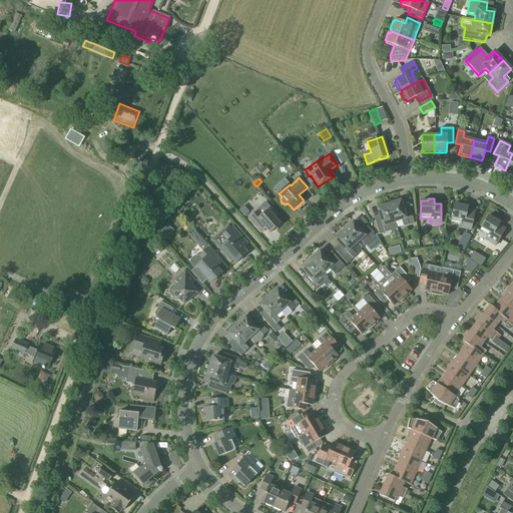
[(389,204),(394,222),(401,220),(404,227),(414,223),(410,209),(404,211),(400,200),(389,204)]
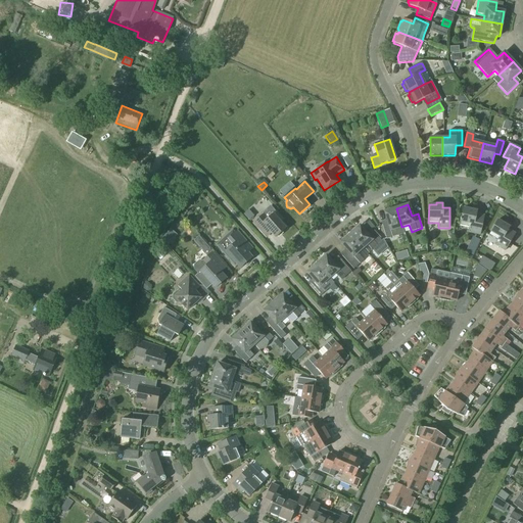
[(460,226),(469,228),(468,233),(479,235),(484,216),(476,214),(477,208),(471,207),(471,209),(463,208),(460,226)]
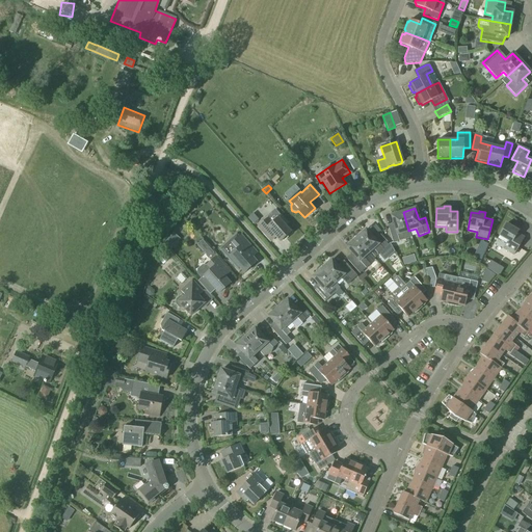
[(408,231),(403,212),(391,216),(394,227),(389,229),(393,243),(404,240),(402,233),(408,231)]
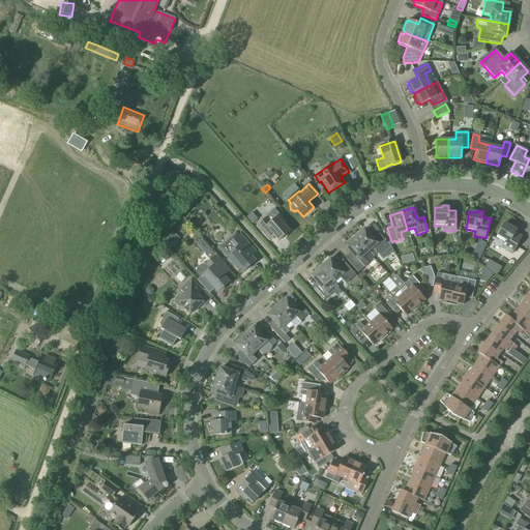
[(257,221),(252,214),(246,218),(253,225),(257,221)]
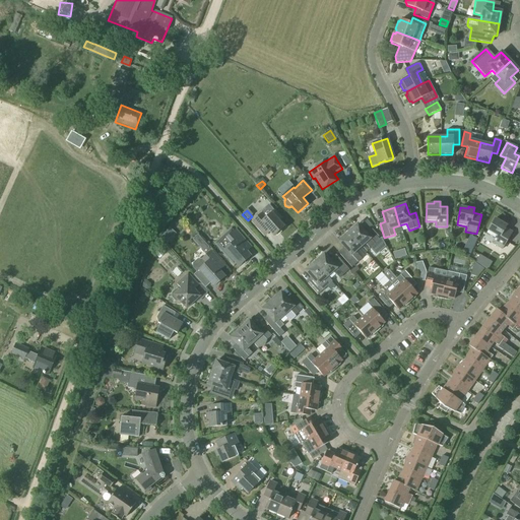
[(251,222),(260,233),(266,228),(273,237),(283,228),(277,220),(279,217),(273,211),(266,217),(261,213),(251,222)]
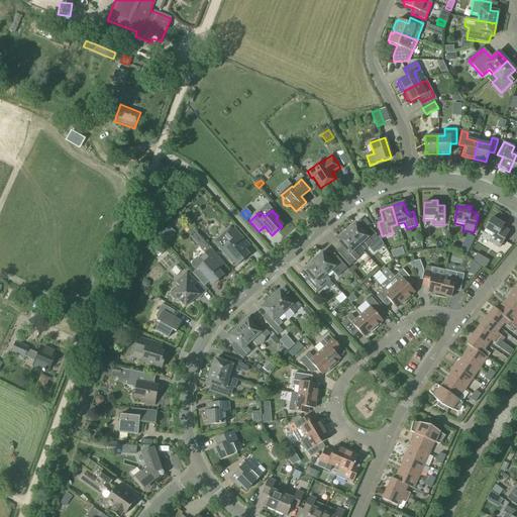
[(483,233),(491,237),(488,242),(499,248),(509,231),(502,227),(505,222),(500,219),(498,221),(492,218),(483,233)]
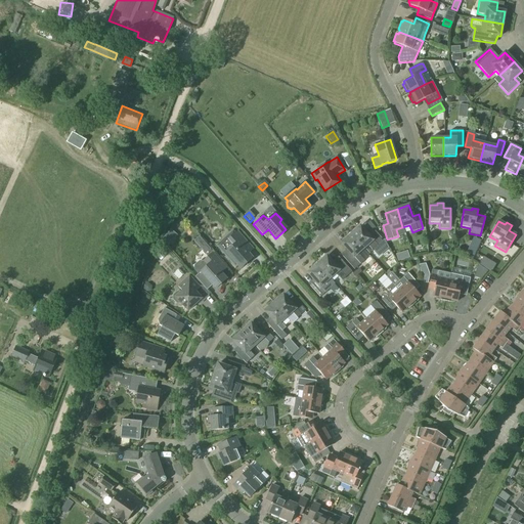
[(350,234),(363,249),(367,246),(373,251),(382,243),(372,230),(374,229),(368,223),(362,229),(360,226),(350,234)]
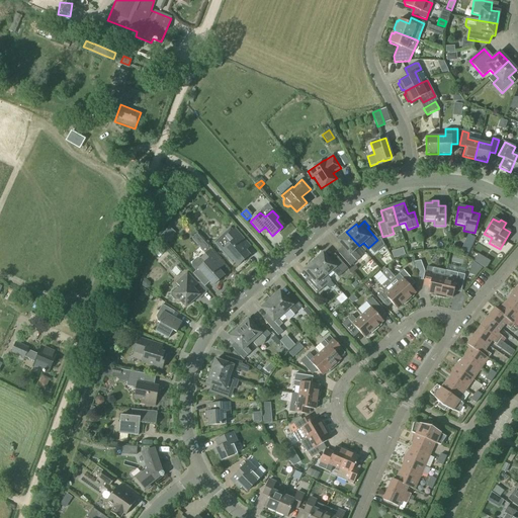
[(213,243),(228,258),(230,256),(238,266),(249,256),(240,246),(244,242),(234,230),(232,231),(230,229),(213,243)]
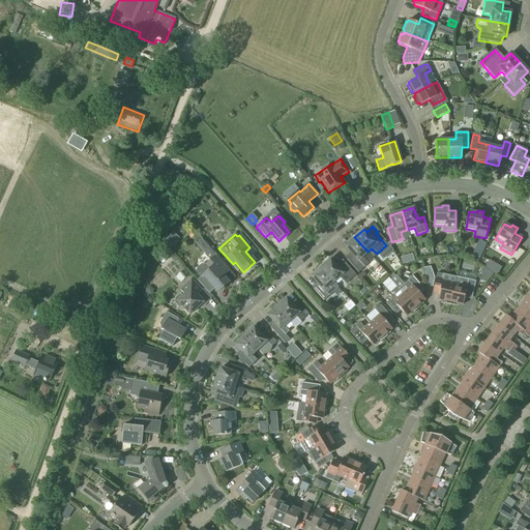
[(367,252),(354,237),(345,245),(353,255),(347,260),(358,273),(367,264),(361,257),(367,252)]
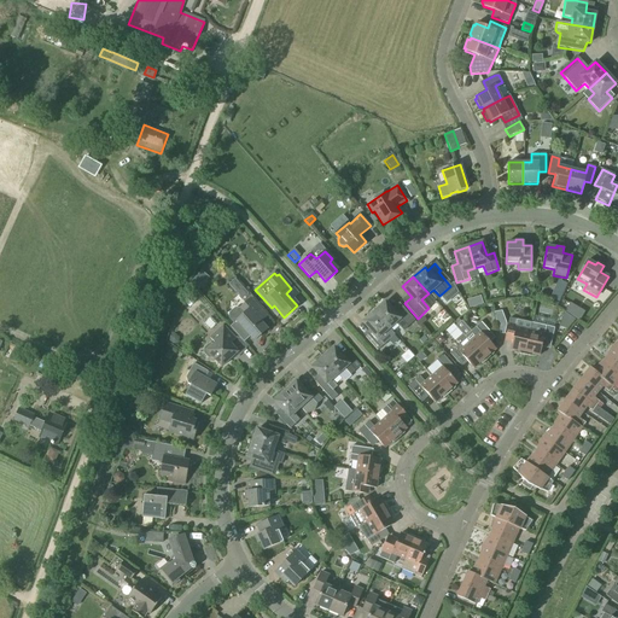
[(554,292),(561,295),(566,285),(561,283),(561,285),(558,284),(554,292)]
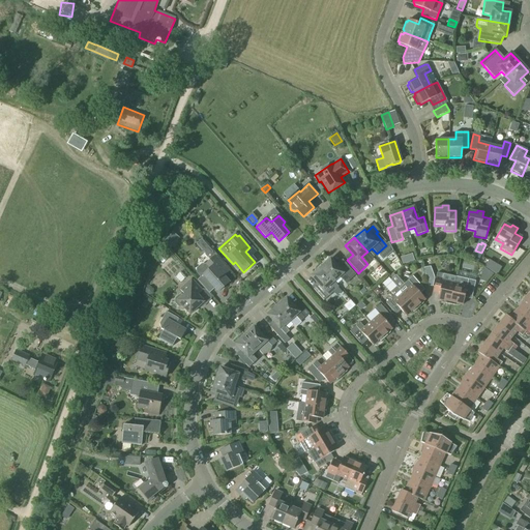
[(195,273),(199,277),(197,281),(209,294),(215,289),(217,292),(229,283),(221,274),(226,269),(214,257),(205,265),(201,265),(196,269),(195,273)]
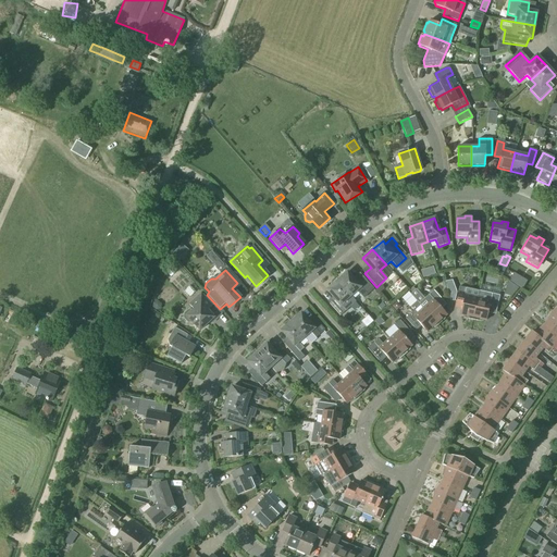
[(337,281),(350,296),(356,292),(363,298),(373,289),(361,275),(355,282),(347,272),(337,281)]
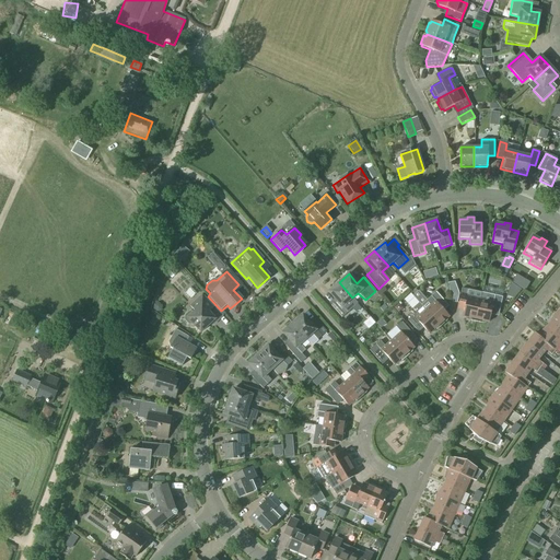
[(352,298),(339,282),(328,292),(337,301),(330,305),(341,318),(351,310),(351,308),(357,303),(352,298)]
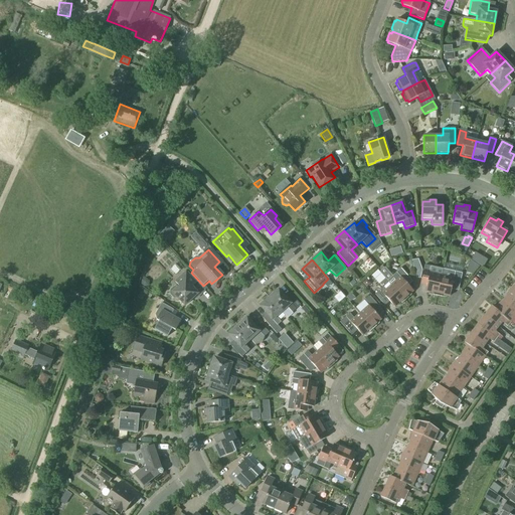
[(467,275),(472,276),(479,268),(470,262),(467,275)]
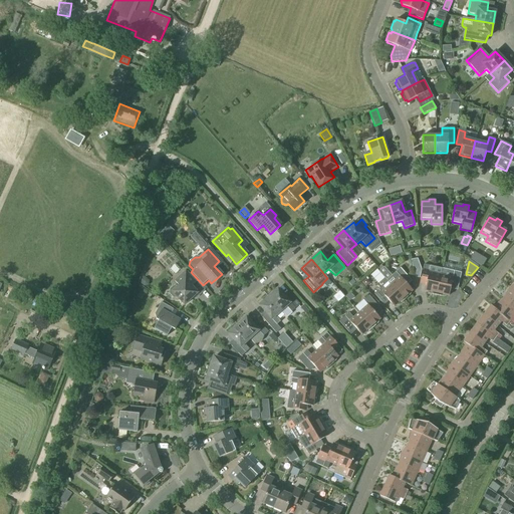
[(430,294),(436,295),(441,276),(434,274),(435,267),(424,265),(421,279),(427,280),(425,290),(427,291),(427,292),(428,293),(429,293),(430,294)]
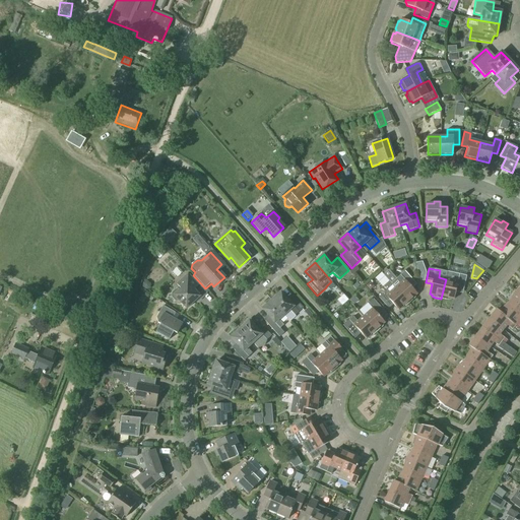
[(417,270),(419,280),(424,281),(426,273),(424,269),(417,270)]
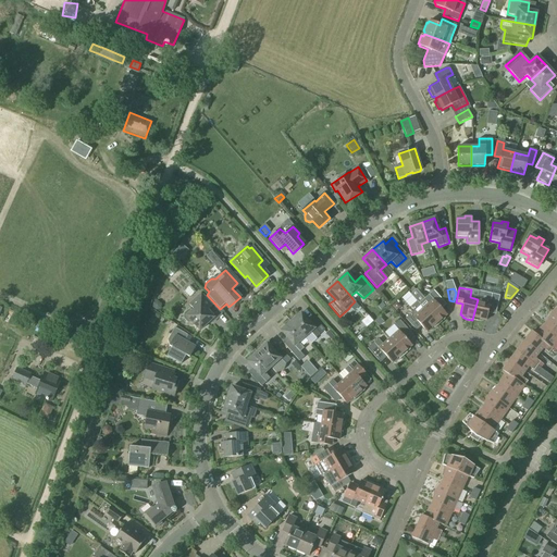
[(423,309),(438,325),(443,321),(445,316),(446,314),(438,307),(444,302),(433,291),(423,299),(419,304),(423,309)]
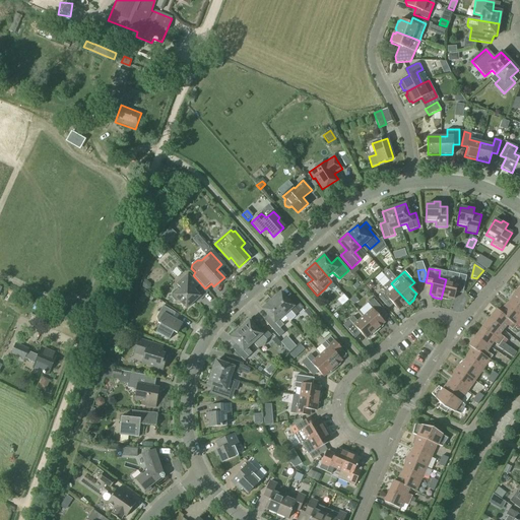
[(447,272),(446,279),(441,299),(448,301),(452,299),(454,300),(456,289),(463,290),(466,276),(447,272)]
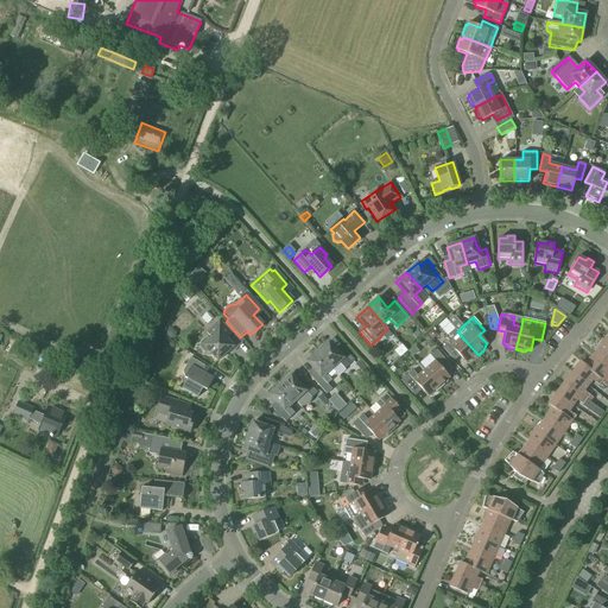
[(201,348),(206,352),(209,352),(217,361),(227,353),(232,353),(235,349),(241,344),(241,341),(235,334),(232,334),(220,321),(207,333),(211,339),(209,340),(206,340),(202,343),(201,348)]
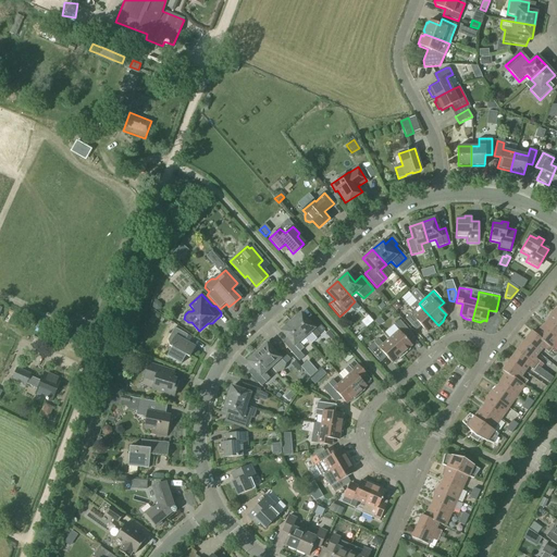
[(433,330),(438,325),(423,309),(419,304),(417,301),(410,307),(413,311),(405,319),(413,329),(419,324),(426,332),(428,331),(433,330)]
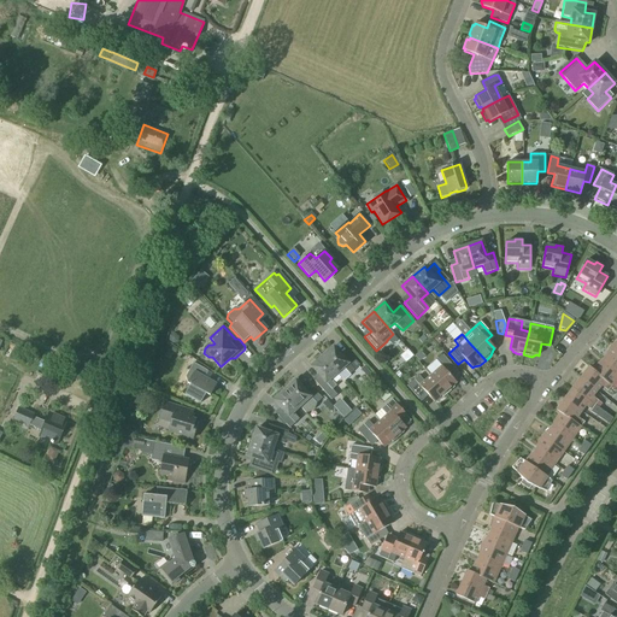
[(616,371),(616,352),(610,346),(603,359),(616,371)]
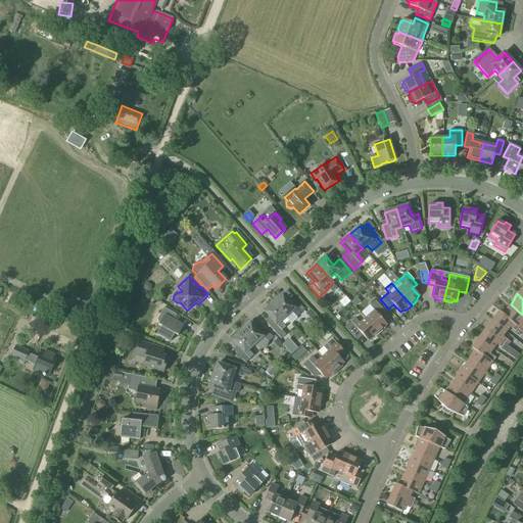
[(273,302),(286,317),(291,312),(296,318),(304,310),(294,298),(290,302),(282,294),(273,302)]
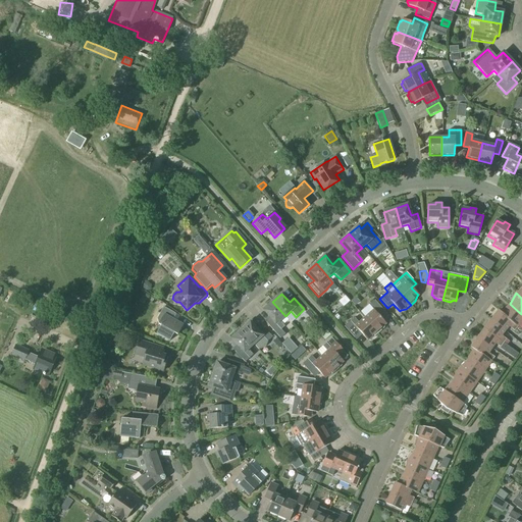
[(364,318),(378,333),(383,329),(384,325),(385,323),(378,316),(384,311),(374,301),(369,305),(368,305),(360,312),(365,318),(364,318)]
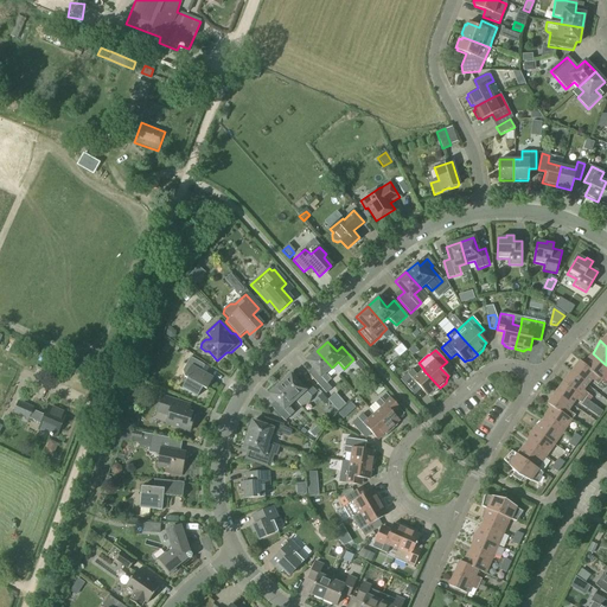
[(332,368),(317,351),(306,360),(314,371),(310,376),(326,394),(331,389),(326,384),(331,381),(325,374),(332,368)]
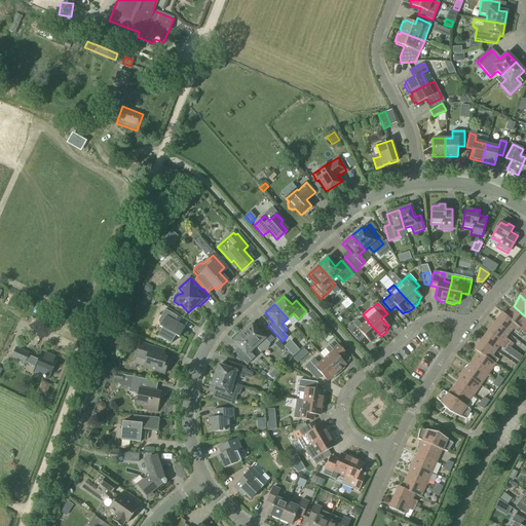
[(525,324),(525,316),(514,306),(504,314),(521,330),(525,324)]
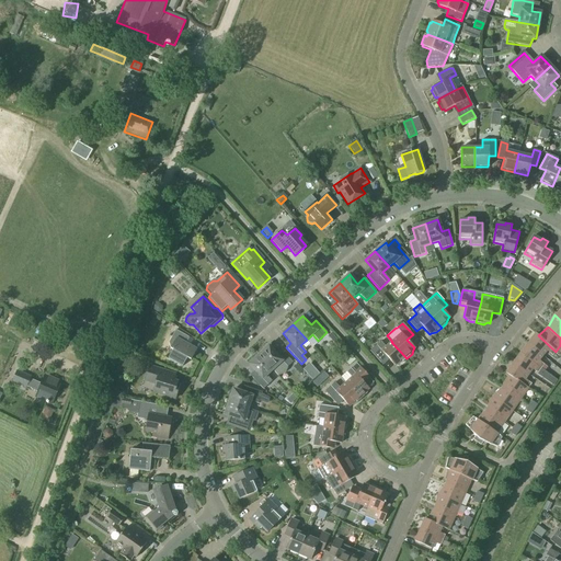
[(190,338),(175,330),(169,343),(170,348),(172,351),(168,358),(182,367),(187,358),(191,361),(196,350),(186,343),(190,338)]
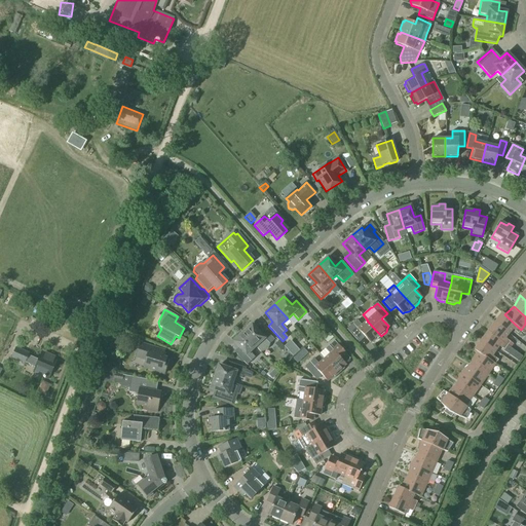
[(307,316),(312,323),(315,320),(310,313),(307,316)]
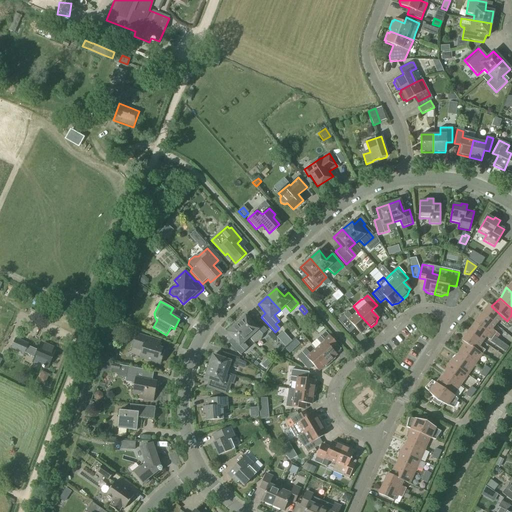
[(489,305),(482,314),(495,325),(499,320),(504,325),(507,321),(491,306),(489,305)]
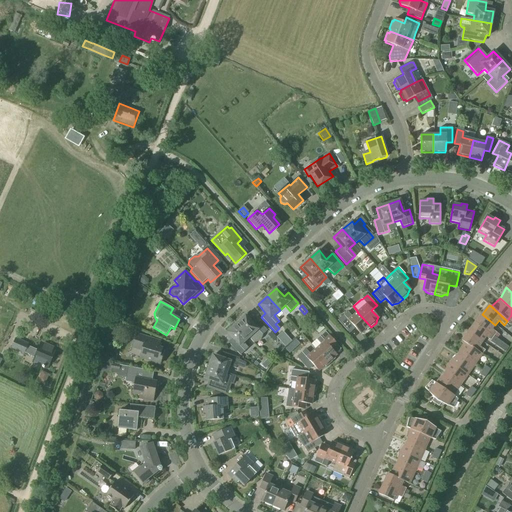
[(371,327),(357,312),(352,317),(347,312),(337,321),(347,331),(353,326),(360,334),(361,332),(366,331),(371,327)]
